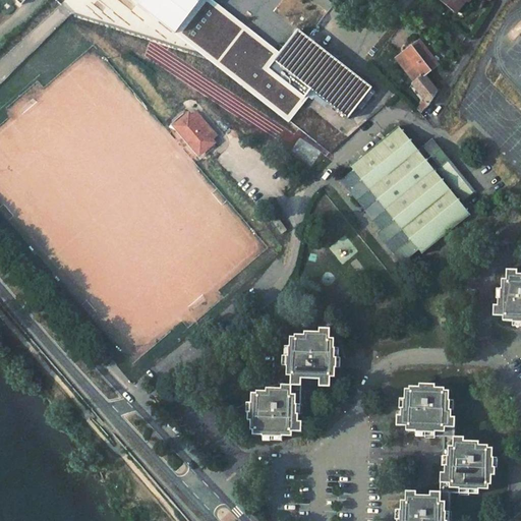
[(276,60),(280,54),(212,0),(200,0),(190,14),(172,0),(127,0),(201,57),(287,123),(311,89),(276,60)]
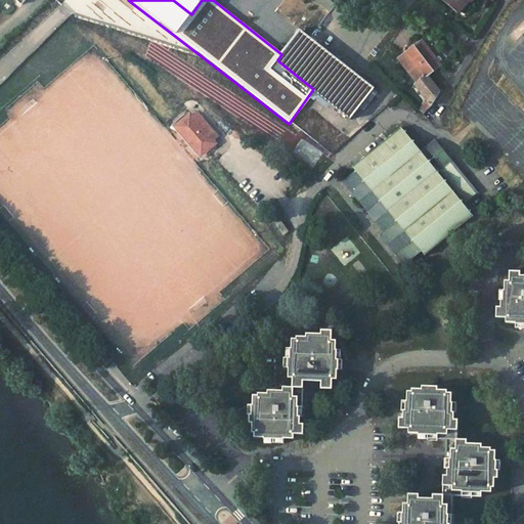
[(173,0),(191,14),(202,0),(173,0)]
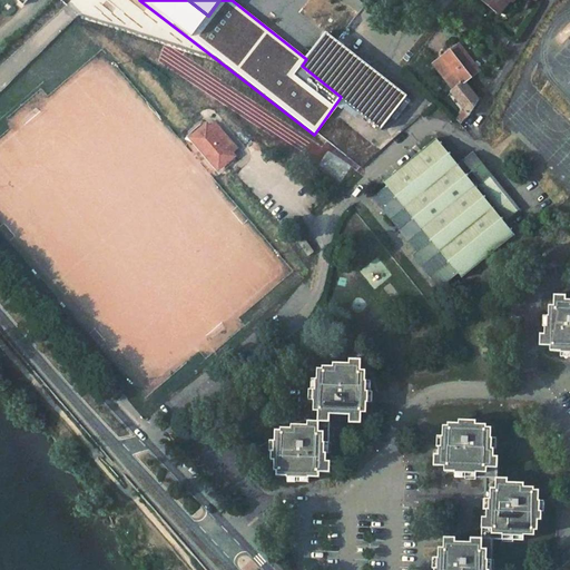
[(480,0),(500,16),(512,1),(510,0),(480,0)]
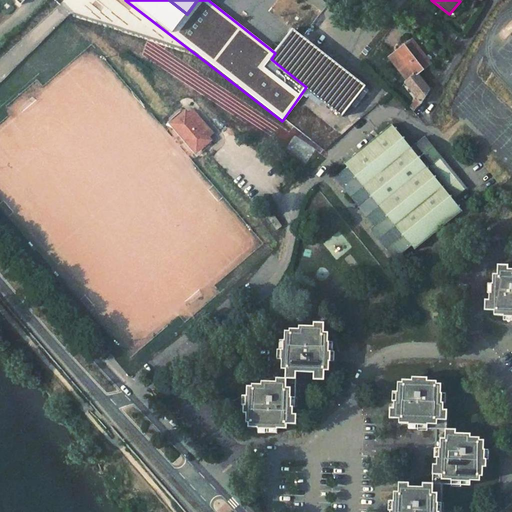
[(275,53),(271,59),(306,87),(343,117),(368,85),(292,29),(275,53)]
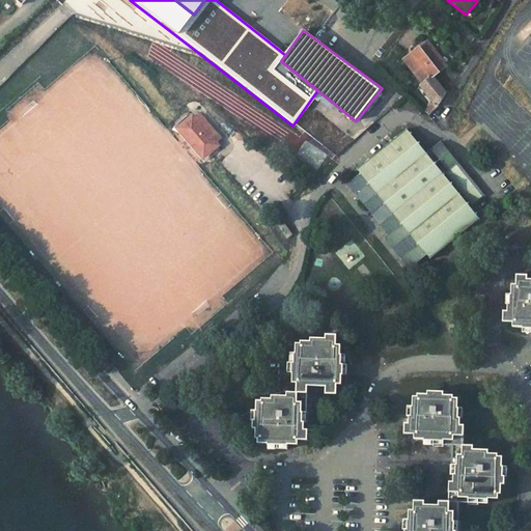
[(435,78),(437,76),(441,73),(421,47),(406,60),(425,83),(425,84),(434,78),(435,78)]
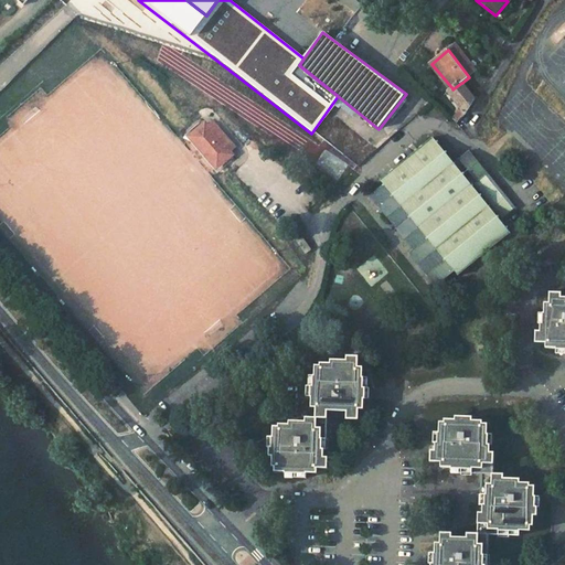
[(452,88),(448,91),(464,110),(454,119),(458,124),(467,115),(476,100),(462,83),(461,83),(452,89),(452,88)]
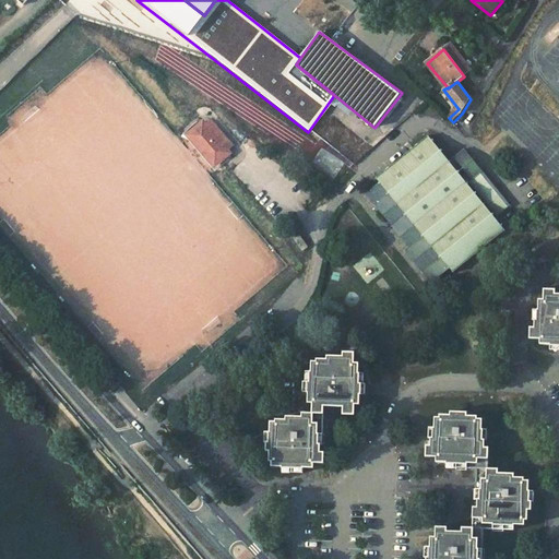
[(183,129),(226,176),(238,164),(230,156),(236,152),(209,121),(203,126),(195,118),(183,129)]
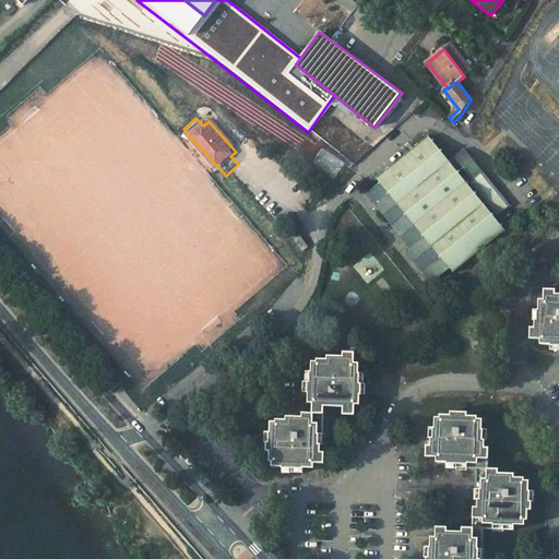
[(485,168),(466,146),(453,157),(431,132),(380,176),(383,179),(365,193),(408,246),(404,250),(431,283),(454,264),(458,269),(510,226),(472,179),(474,177),(503,212),(514,203),(485,168)]
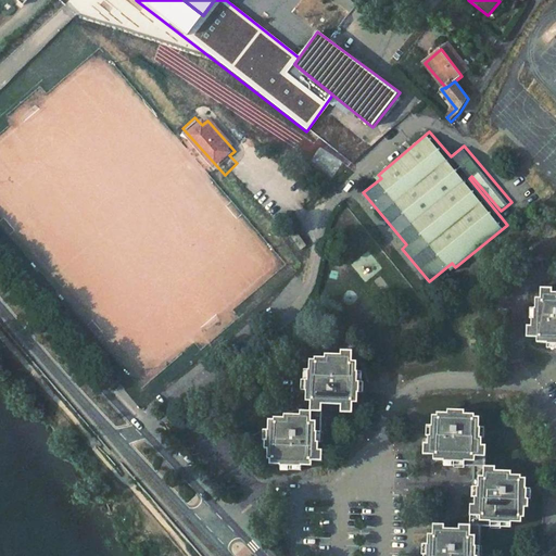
[(514,200),(466,143),(464,146),(482,167),(512,202),(514,200)]
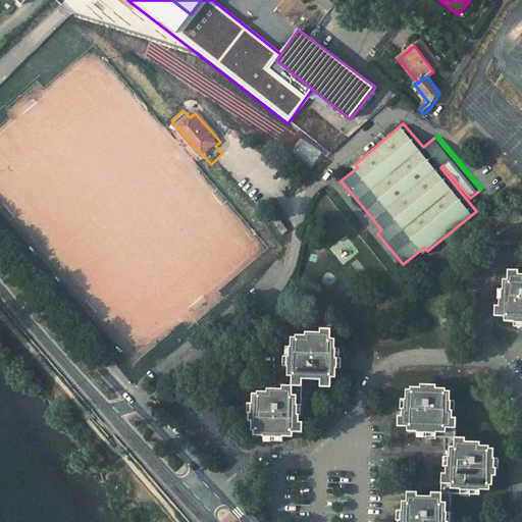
[(521,269),(511,269),(511,277),(505,277),(505,289),(500,289),(500,299),(502,299),(502,306),(497,305),(497,316),(505,316),(505,321),(513,320),(513,322),(521,321),(521,271),(521,269)]
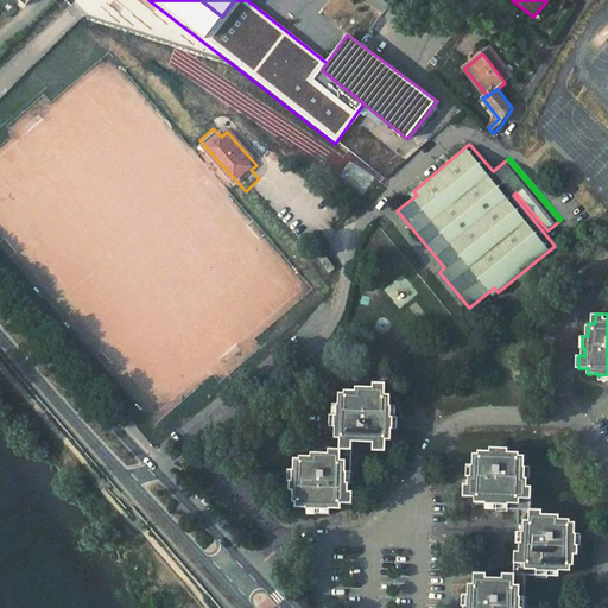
[(379,385),(368,384),(367,390),(350,387),(349,392),(341,391),(340,396),(335,394),(334,406),(329,406),(328,417),(325,416),(324,429),(330,429),(329,441),(335,441),(335,450),(325,449),(324,456),(308,455),(308,458),(298,457),(297,462),(293,461),(292,472),(286,472),(285,483),(290,483),(290,493),(293,493),(292,504),(296,504),(296,507),(308,508),(306,513),(331,515),(333,510),(342,511),(343,504),(353,505),(354,494),(349,494),(349,486),(353,486),(353,475),(350,474),(352,444),(371,445),(369,453),(381,454),(382,441),(387,442),(388,429),(393,430),(393,418),(390,418),(390,407),(384,407),(385,396),(379,394),(379,385)]
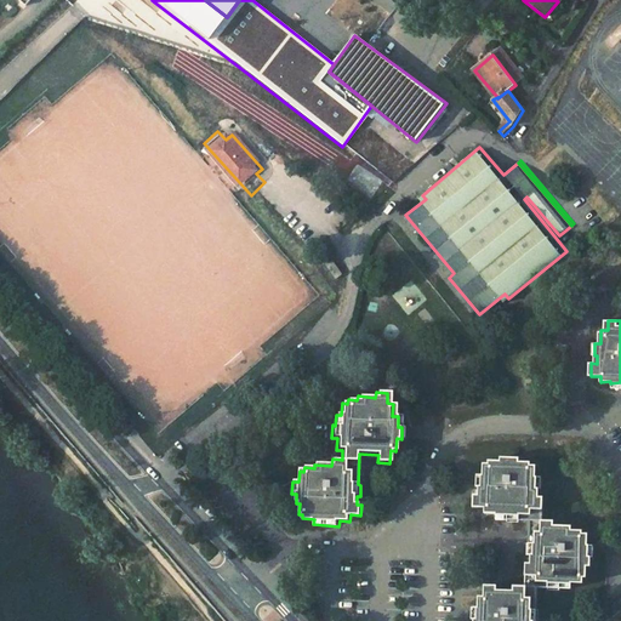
[(263,451),(251,438),(239,449),(252,462),(263,451)]
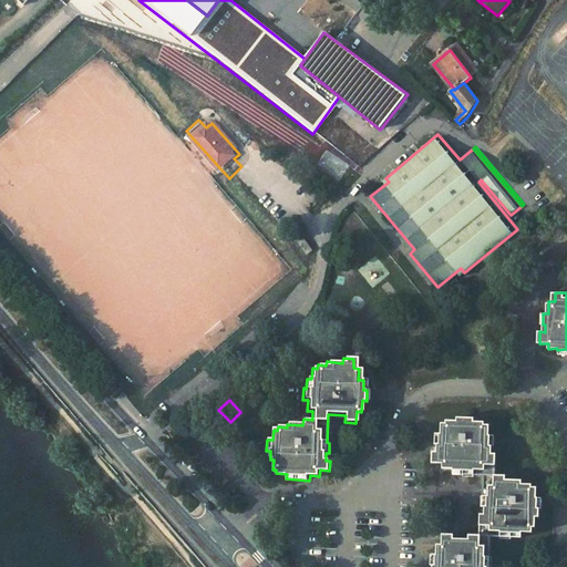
[(474,421),(456,420),(456,425),(445,424),(445,428),(440,426),(440,435),(434,435),(434,446),(437,446),(437,454),(433,454),(432,465),(442,465),(442,468),(454,470),(454,474),(483,475),(482,494),(480,494),(478,506),(484,507),(484,514),(480,514),(480,535),(468,535),(468,538),(453,538),(453,535),(443,534),(443,543),(437,543),(436,555),(431,555),(431,566),(433,566),(492,566),(493,556),(491,555),(492,535),(501,536),(501,538),(513,538),(513,535),(523,536),(524,531),(533,532),(533,527),(536,527),(536,518),(538,518),(538,509),(540,509),(542,496),(535,496),(535,486),(531,485),(529,484),(519,484),(519,480),(504,480),(503,475),(492,475),(493,456),(488,456),(488,449),(491,449),(491,437),(486,437),(487,428),(483,428),(483,425),(473,425),(474,421)]
